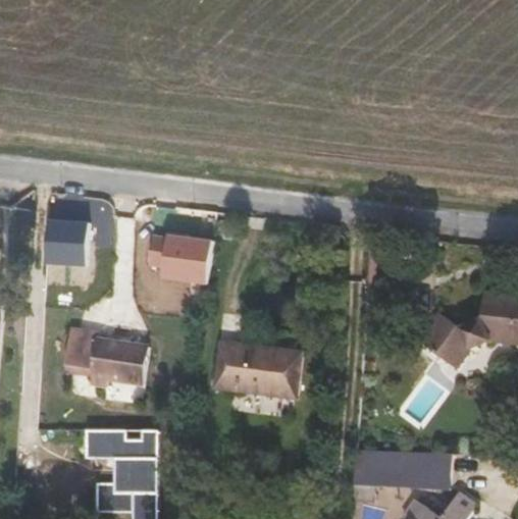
[(88,221),(48,218),(45,262),(86,265),(88,221)]
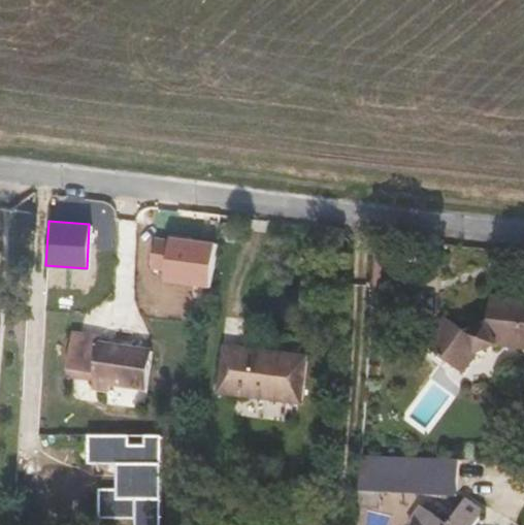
[(233,225),(220,223),(218,234),(231,236),(233,225)]
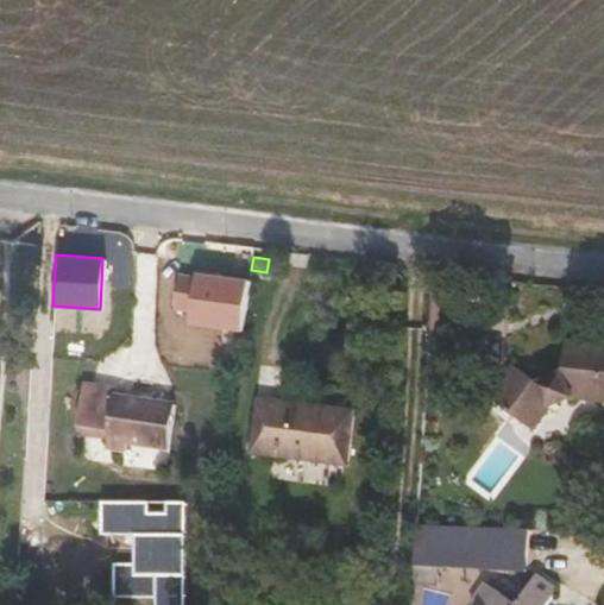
[(240,334),(246,283),(224,281),(224,283),(215,282),(216,279),(216,277),(195,273),(194,279),(176,277),(171,313),(189,315),(188,327),(240,334)]
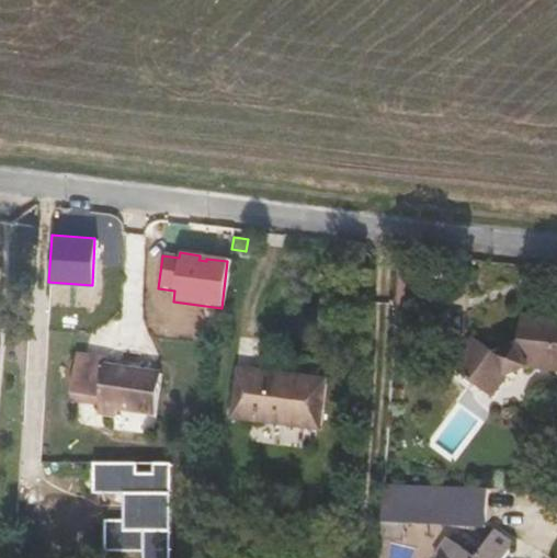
[(447,364),(486,394),(501,374),(525,365),(556,368),(556,312),(542,311),(542,314),(518,310),(514,339),(488,349),(469,334),(447,364)]
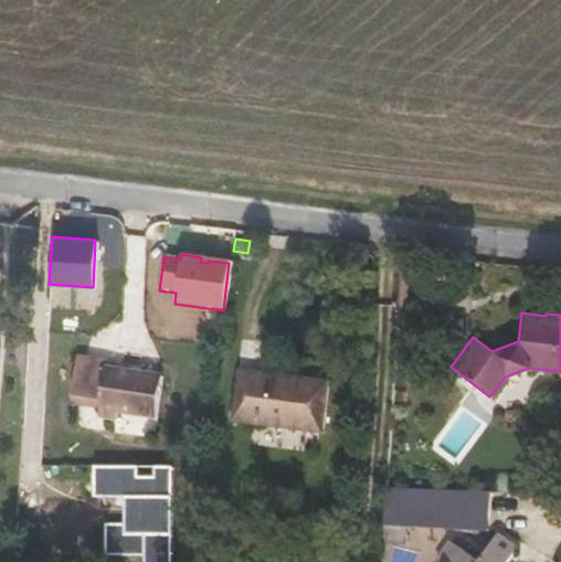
[(152,414),(158,372),(104,364),(105,359),(73,354),(67,392),(97,398),(96,404),(95,412),(114,414),(115,407),(152,414)]
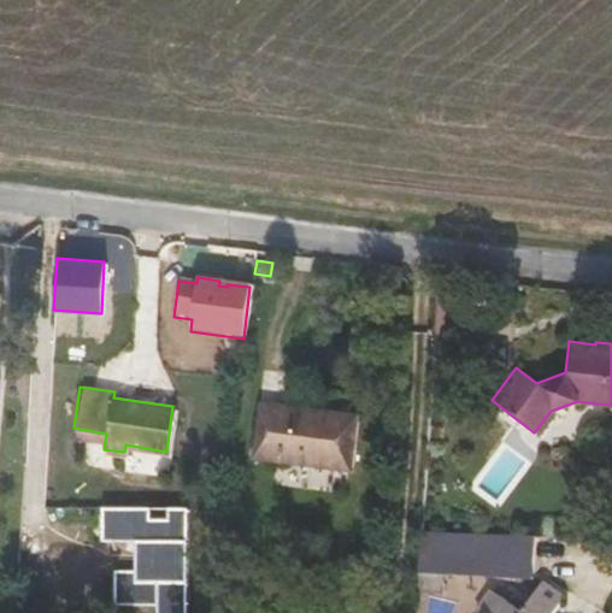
[(329,418),(258,410),(252,459),(349,472),(357,416),(330,413),(329,418)]
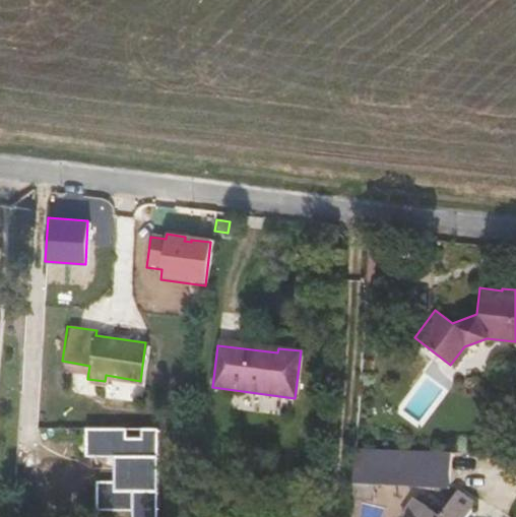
[(62,361),(61,367),(88,372),(89,366),(62,361)]
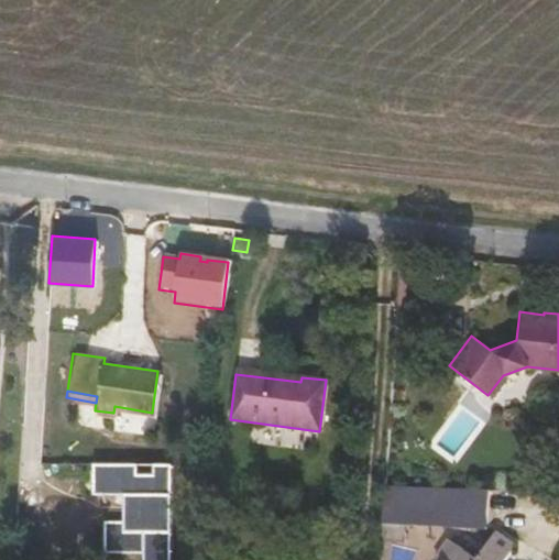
[(171,559),(172,462),(95,462),(95,493),(124,494),(124,522),(106,522),(106,551),(144,551),(143,559),(171,559)]
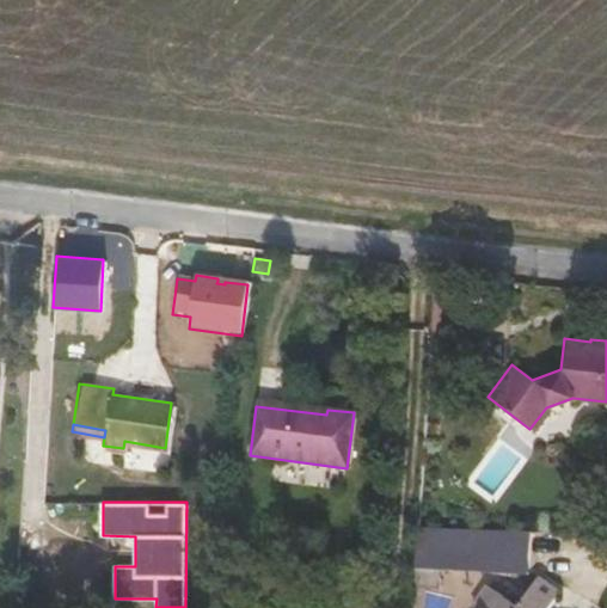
[(410,582),(417,582),(433,583),(434,566),(441,567),(445,524),(415,523),(410,582)]
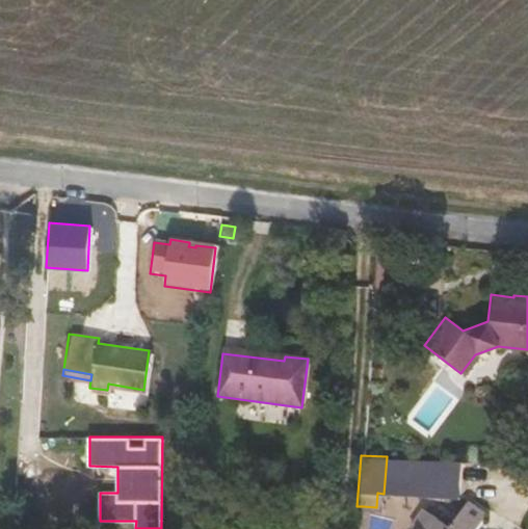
[(408,525),(414,528),(472,528),(483,512),(464,499),(447,527),(419,509),(408,525)]
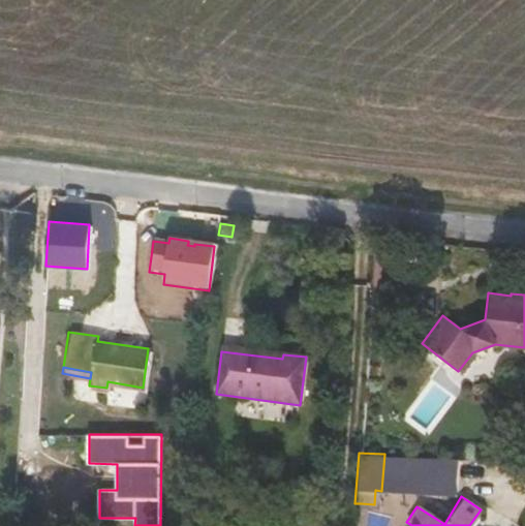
[(0,525),(9,525),(10,517),(0,516),(0,525)]
